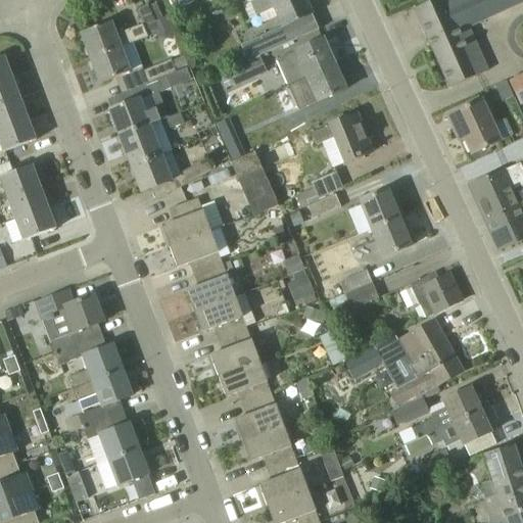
[(272,34),(251,43),(243,46),(250,61),(258,57),(257,56),(297,38),(292,25),(314,15),(306,0),(250,0),(257,16),(259,15),(274,9),(278,17),(283,29),(272,33),(272,34)]
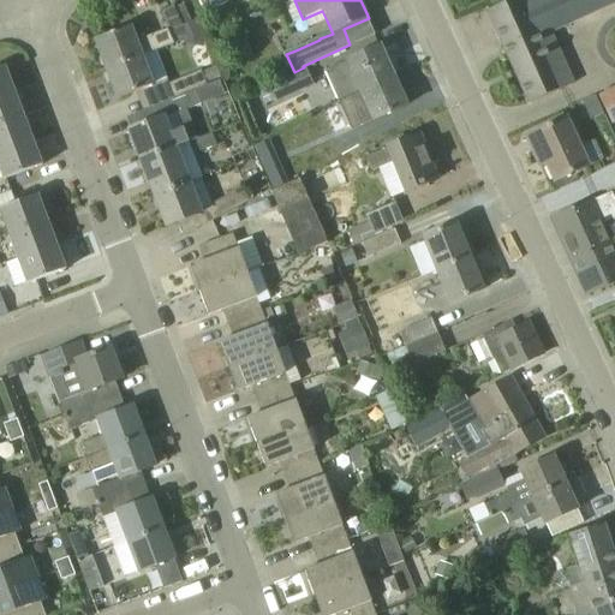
[(614,0),(512,0),(489,11),(530,103),(572,84),(561,60),(551,64),(539,35),(614,0)]
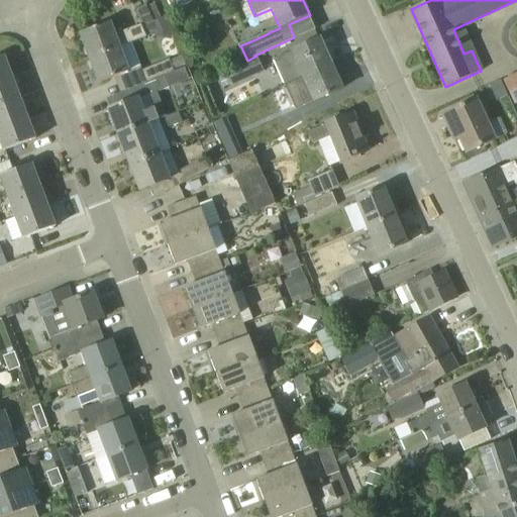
[(154,3),(146,7),(153,21),(162,18),(154,3)]
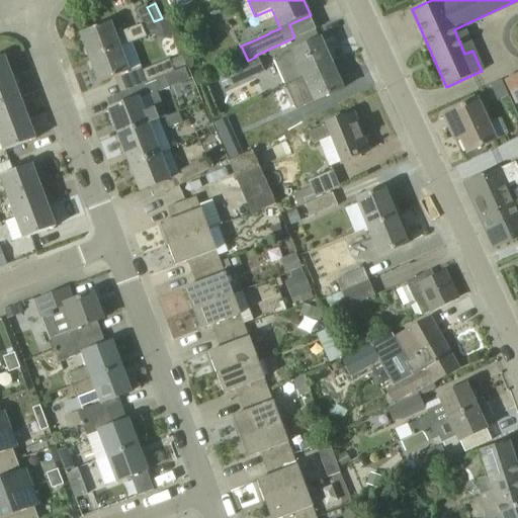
[(158,31),(154,21),(147,7),(146,5),(135,10),(141,25),(114,35),(110,22),(81,33),(90,59),(118,48),(132,42),(147,37),(158,31)]
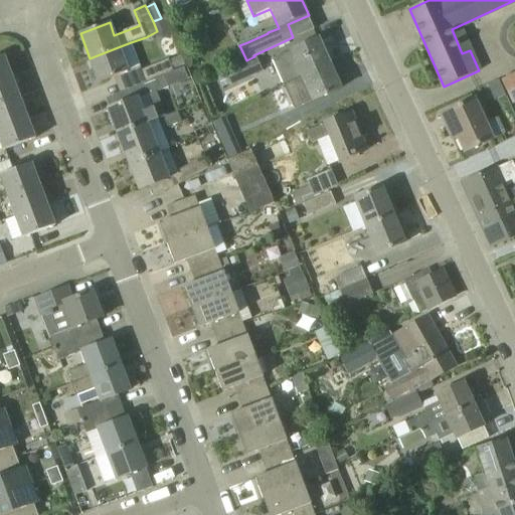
[(303,77),(331,65),(319,38),(276,57),(273,59),(285,86),(303,77)]
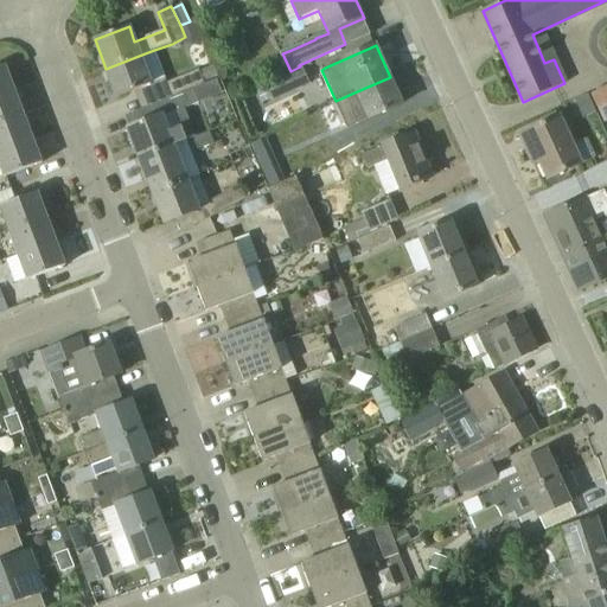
[(166,82),(154,50),(139,56),(106,69),(112,83),(104,85),(109,97),(115,95),(116,97),(139,89),(146,108),(167,100),(167,98),(193,89),(205,84),(204,82),(199,71),(198,70),(166,82)]
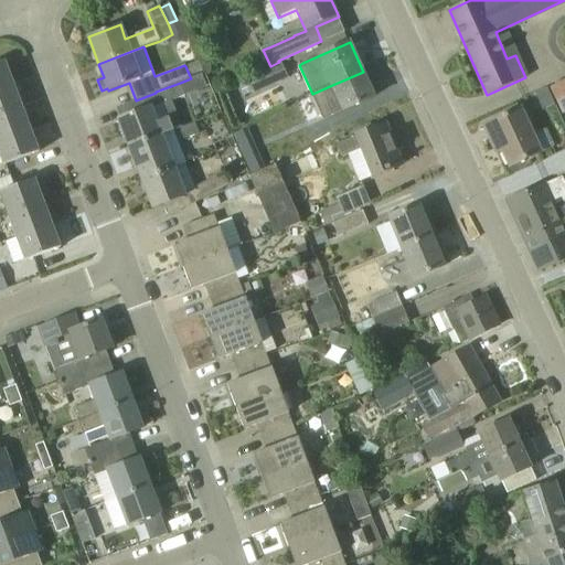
[(0,89),(13,85),(6,62),(0,63),(0,89)]
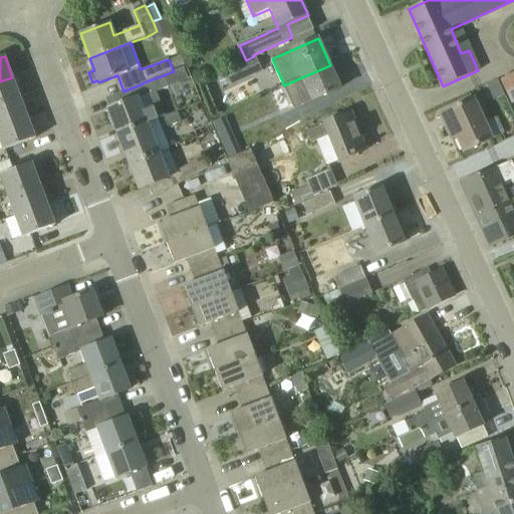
[(231,85),(254,75),(248,62),(226,72),(227,74),(231,84),(231,85)]
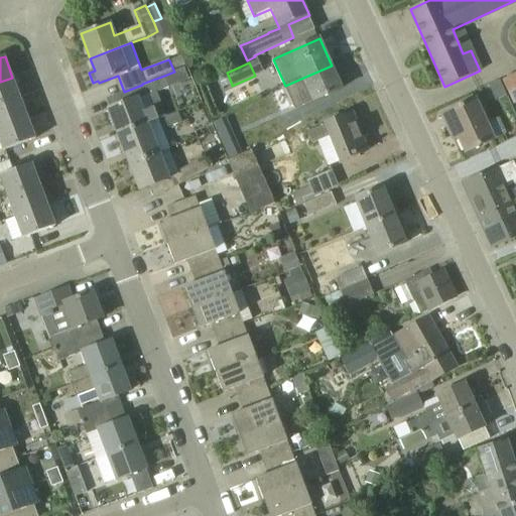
[(332,66),(303,78),(309,91),(295,97),(300,107),(342,89),(332,66)]
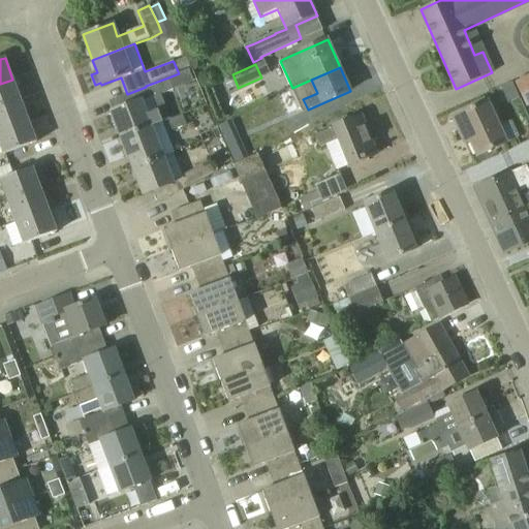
[(174,91),(172,86),(168,78),(146,86),(146,87),(127,94),(131,104),(114,112),(112,112),(122,137),(154,125),(154,126),(163,122),(164,122),(160,111),(147,117),(141,101),(150,97),(151,99),(162,95),(163,95),(174,91)]
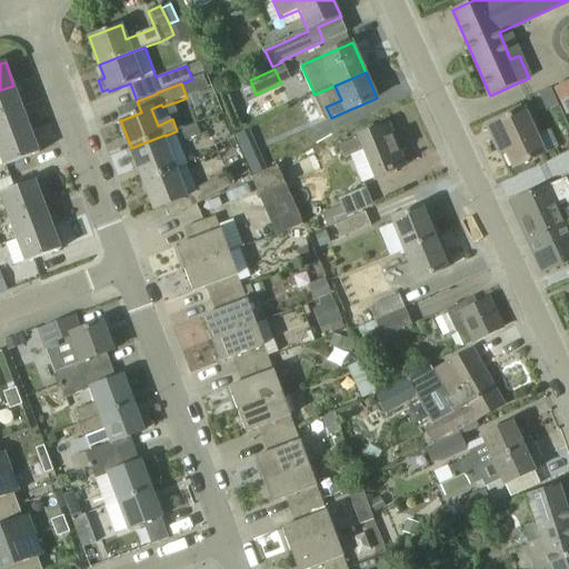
[(0,116),(22,108),(13,86),(0,90),(0,116)]
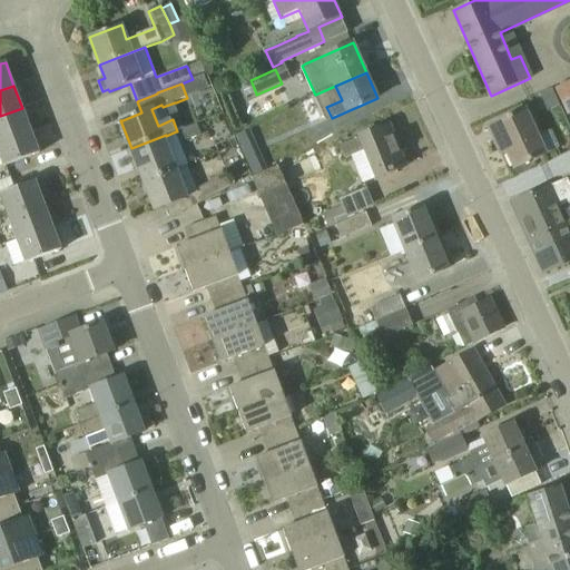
[(0,141),(31,130),(22,108),(0,116),(0,141)]
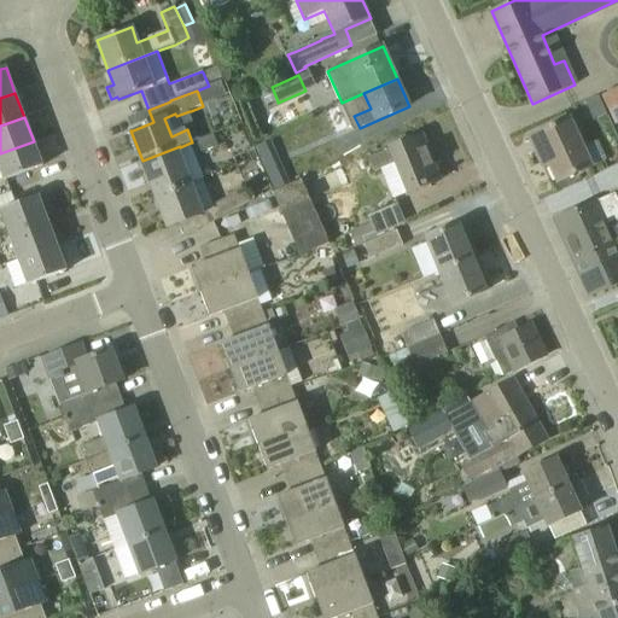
[(569,120),(529,138),(537,155),(544,152),(558,182),(592,168),(569,120)]
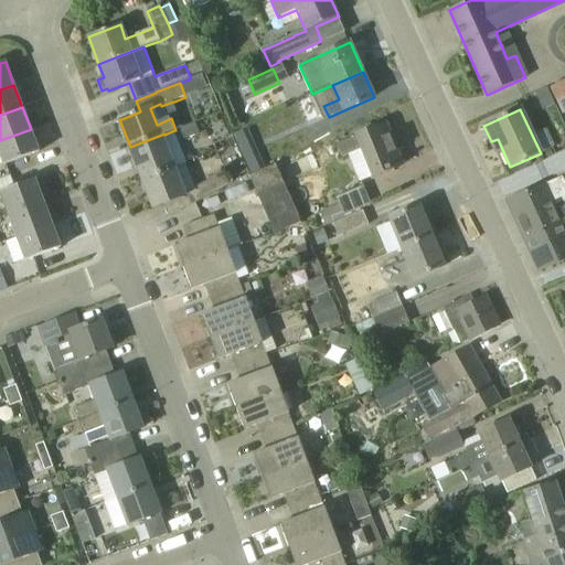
[(180,129),(184,141),(200,136),(194,123),(180,129)]
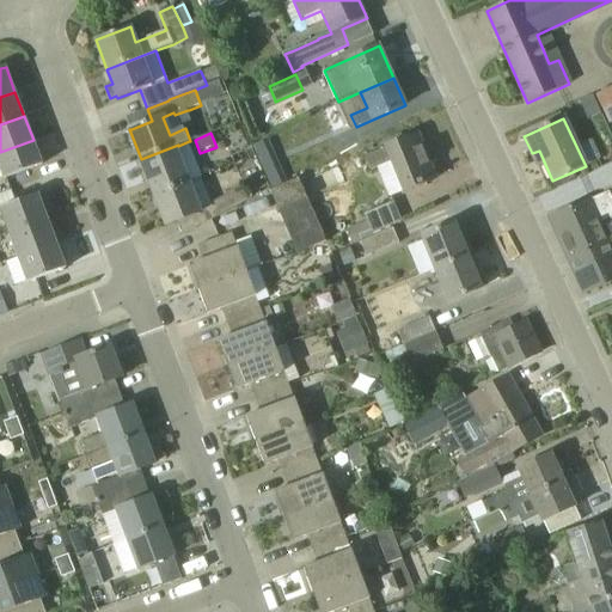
[(334,134),(307,150),(316,163),(342,148),(334,134)]
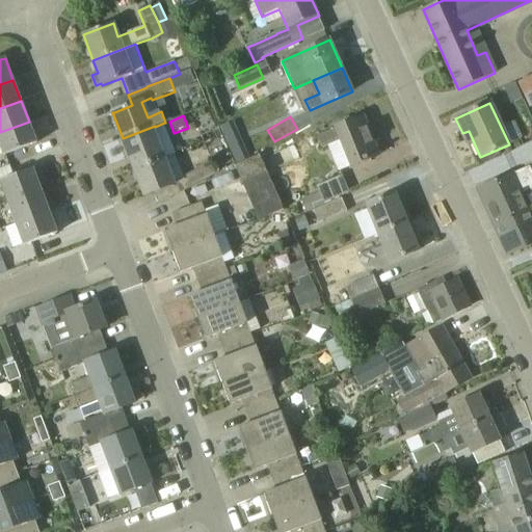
[(378,155),(363,116),(318,135),(322,148),(341,140),(351,166),(378,155)]
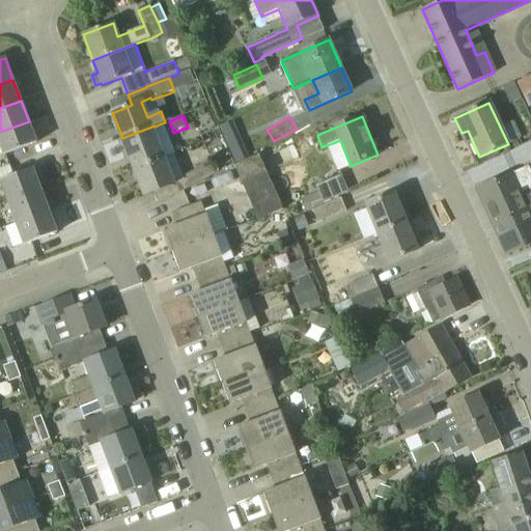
[(29,121),(0,132),(0,145),(3,156),(36,143),(29,121)]
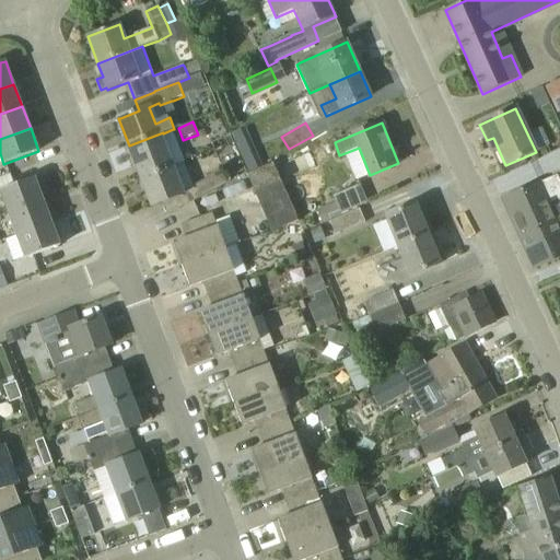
[(529,131),(534,148),(546,144),(540,128),(529,131)]
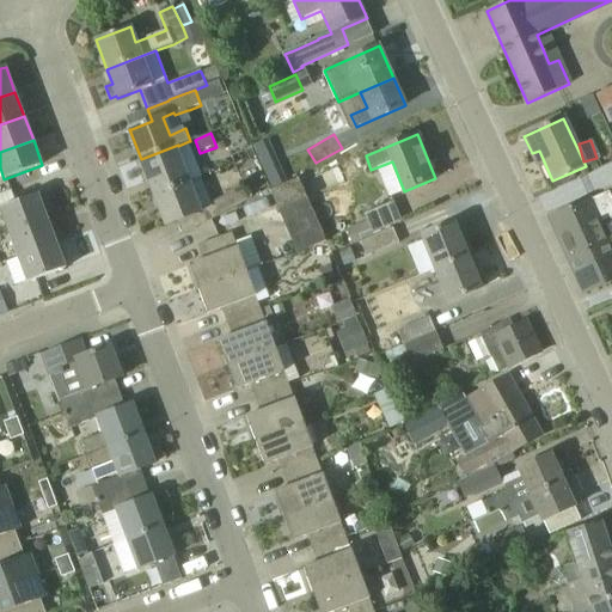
[(201,177),(202,177),(189,141),(178,146),(178,145),(141,159),(154,195),(188,182),(191,181),(201,177)]
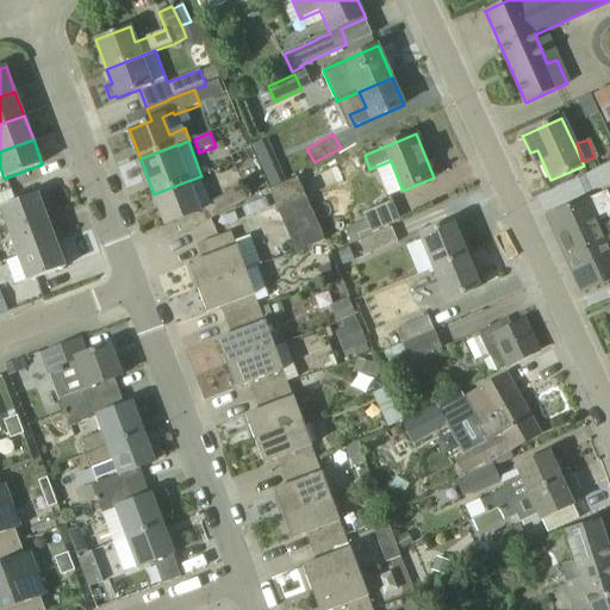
[(277,161),(261,168),(263,174),(269,187),(285,180),(279,167),(277,161)]
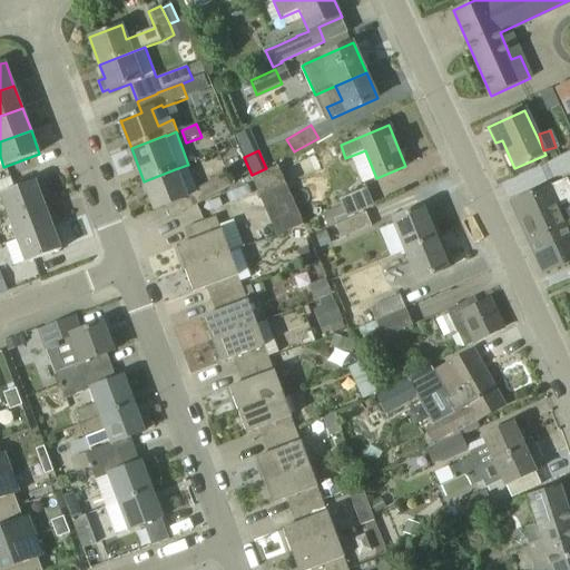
[(304,225),(286,184),(277,166),(252,177),(277,237),(304,225)]
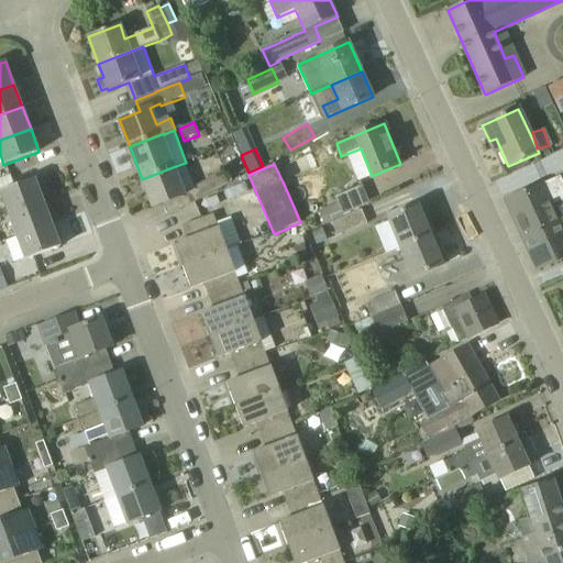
[(166,202),(184,196),(173,167),(142,179),(153,208),(164,203),(166,202)]
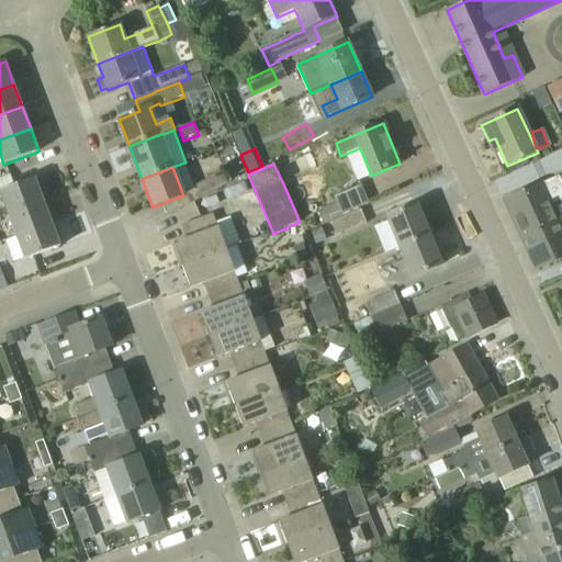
[(193,202),(221,187),(228,183),(232,181),(227,173),(221,171),(214,175),(194,186),(187,190),(188,193),(193,202)]
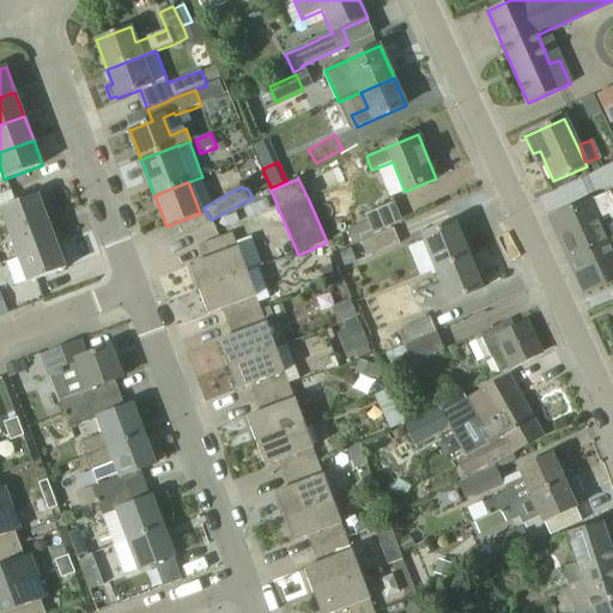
[(612,199),(610,190),(551,218),(570,261),(610,243),(608,242),(612,242),(612,241),(612,199)]
